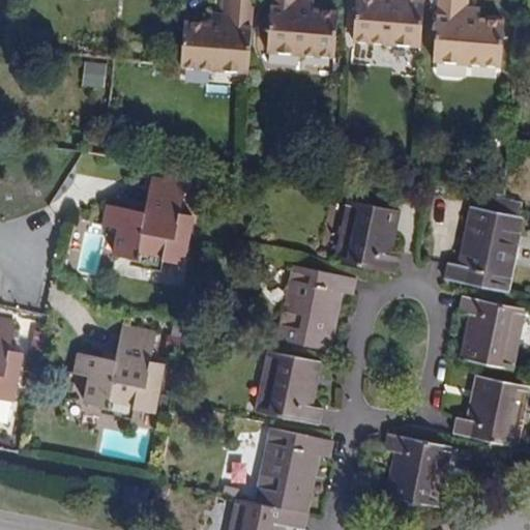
[(247,76),(254,0),(225,0),(224,17),(223,28),(210,27),(184,25),(180,70),(247,76)]
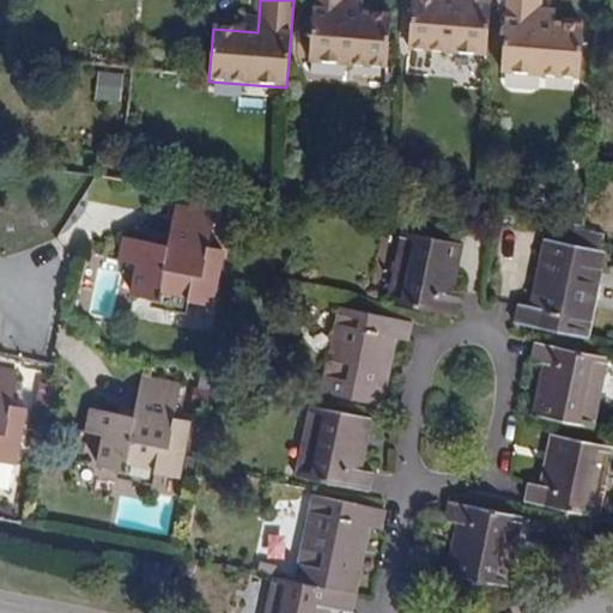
[(388,68),(393,16),(364,13),(349,12),(349,0),(315,0),(310,61),(388,68)]
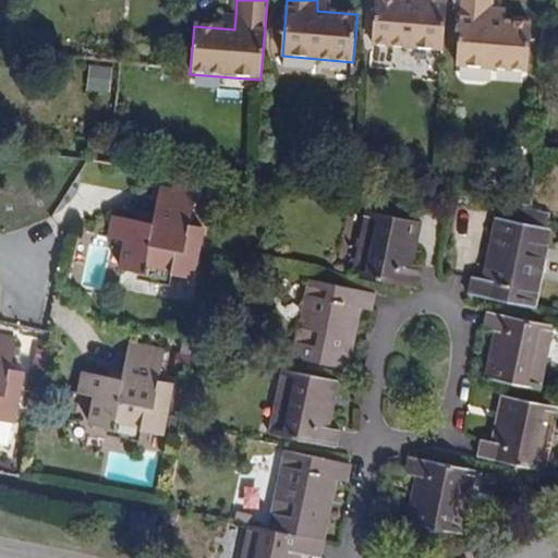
[(331,12),(331,0),(317,0),(317,11),(331,12)]
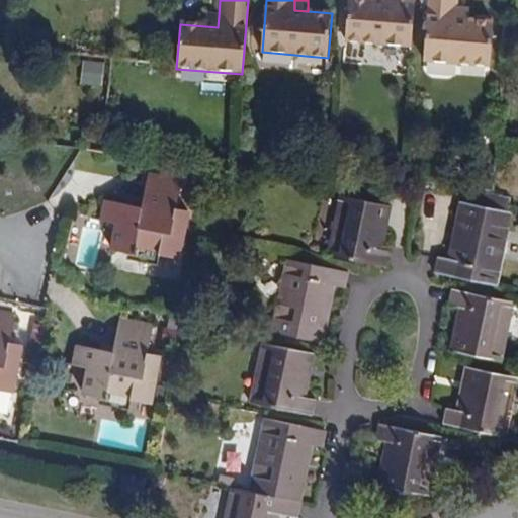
[(412,47),(415,0),(387,0),(387,1),(380,0),(349,0),(346,40),(412,47)]
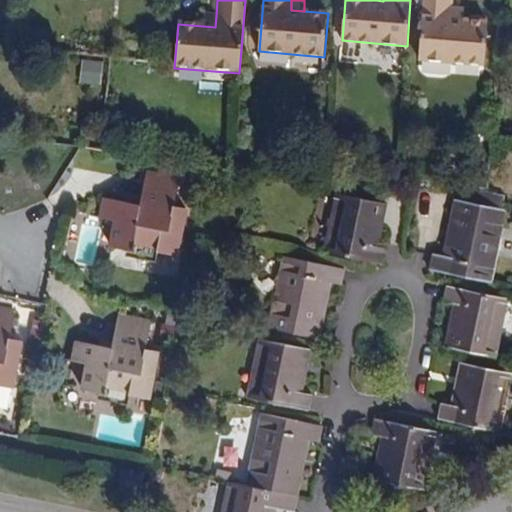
[(485,68),(489,24),(463,22),(452,21),(452,11),(453,0),(424,0),(419,62),(485,68)]
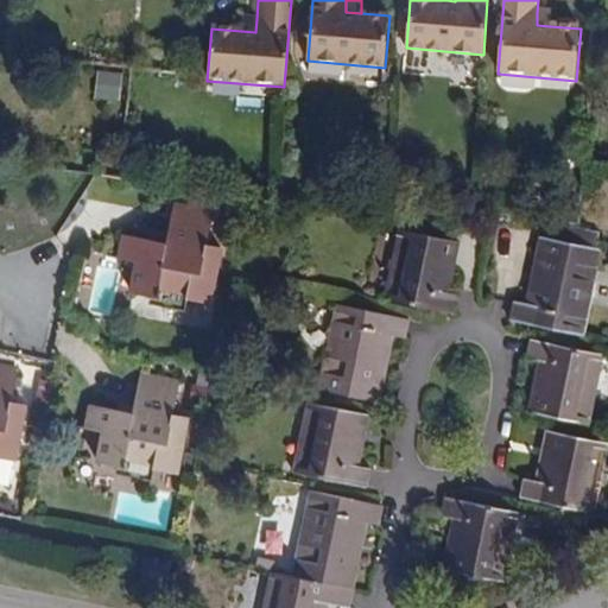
[(550,26),(551,14),(537,13),(537,25),(550,26)]
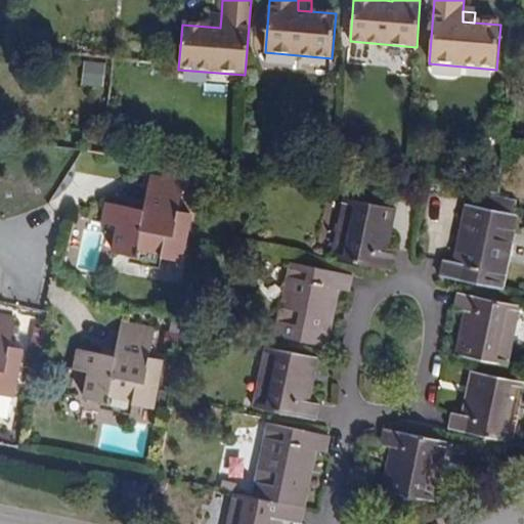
[(220,28),(221,16),(209,15),(208,27),(220,28)]
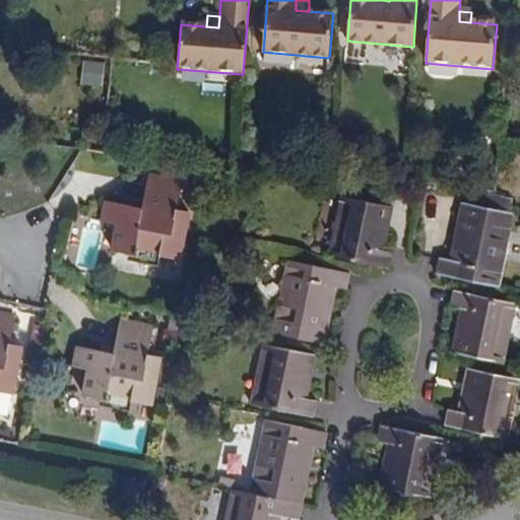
[(81,82),(103,85),(106,61),(84,59),(81,82)]
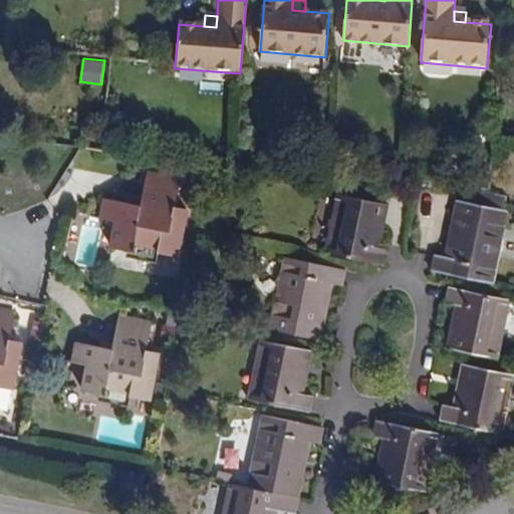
[(177,256),(186,209),(175,207),(180,180),(147,174),(141,205),(104,199),(101,219),(115,222),(110,248),(132,251),(131,256),(156,261),(158,253),(177,256)]
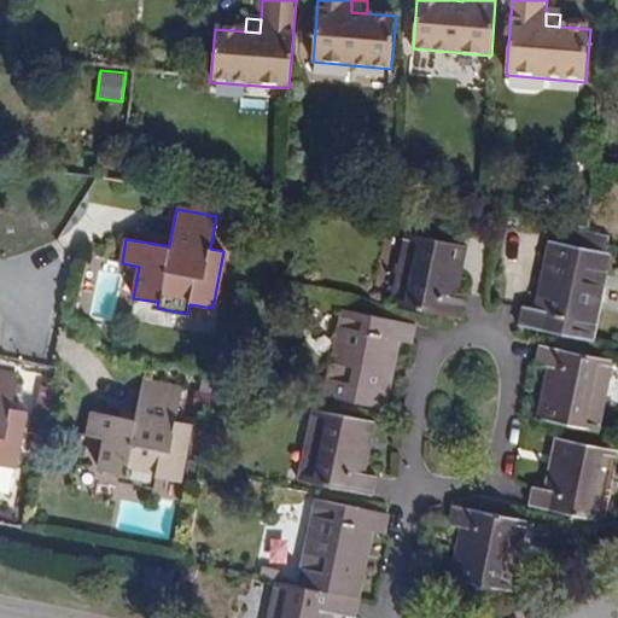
[(454,297),(465,245),(410,234),(407,254),(410,255),(400,307),(465,320),(468,301),(454,297)]
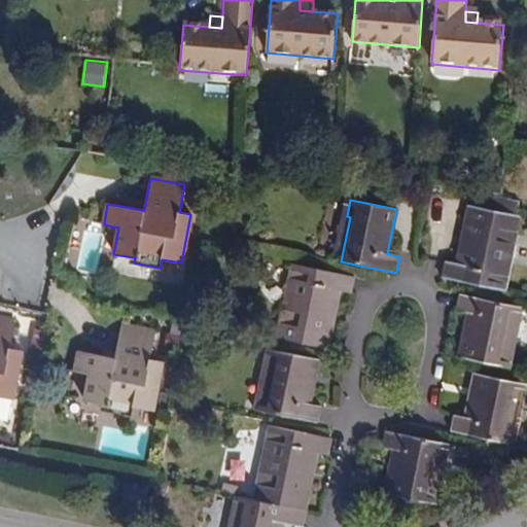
[(510,244),(516,213),(468,205),(457,264),(445,261),(442,278),(497,288),(505,244),(510,244)]
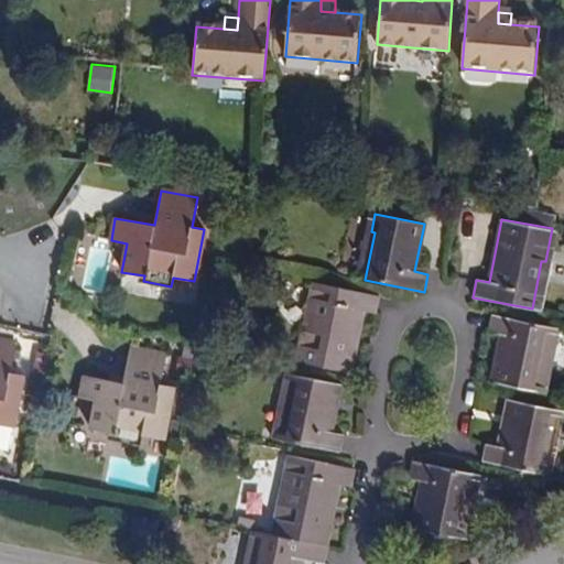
[(551,262),(556,229),(552,228),(545,261),(551,262)]
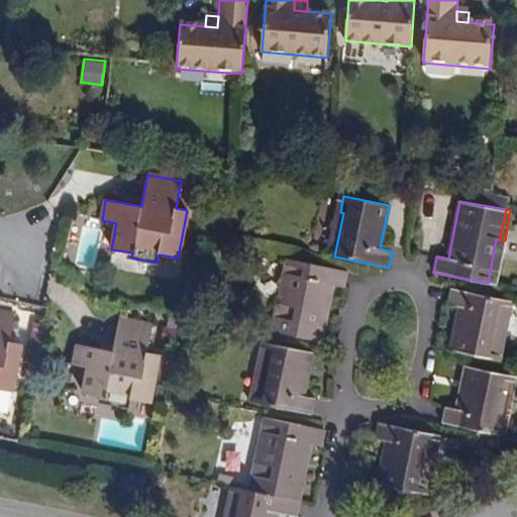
[(334,256),(343,213),(340,212),(335,211),(327,254),(334,256)]
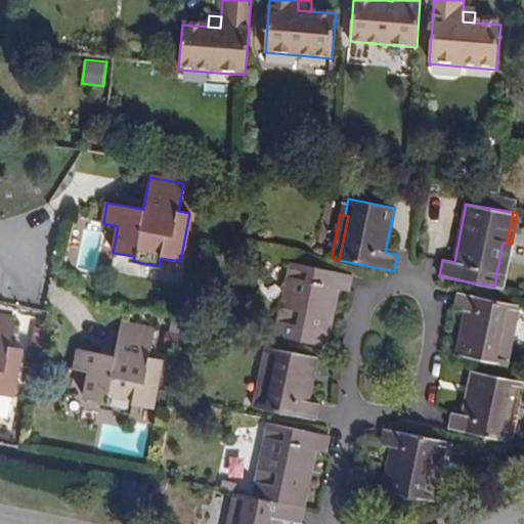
[(78,248),(78,270),(99,270),(99,222),(72,222),(72,248),(78,248)]
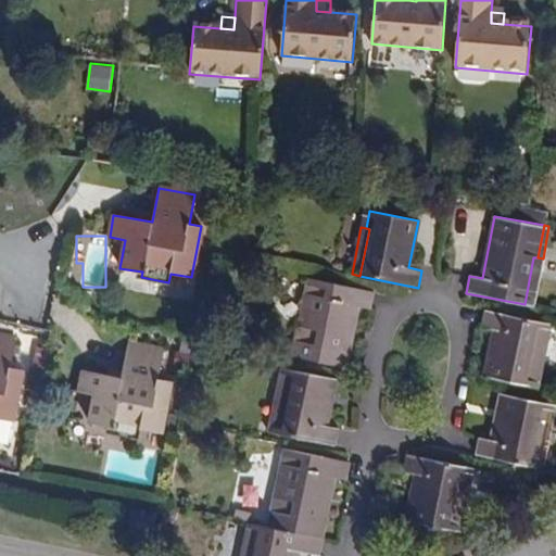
[(533,306),(543,258),(538,257),(533,257),(525,304),(533,306)]
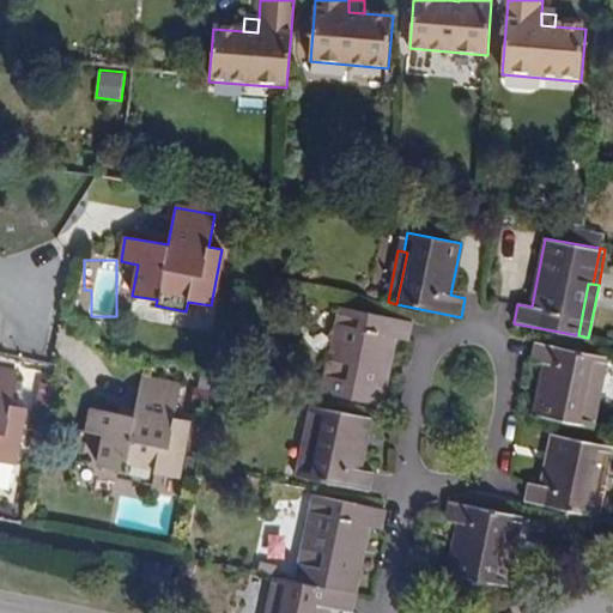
[(338,362),(347,309),(339,308),(329,360),(333,360),(338,362)]
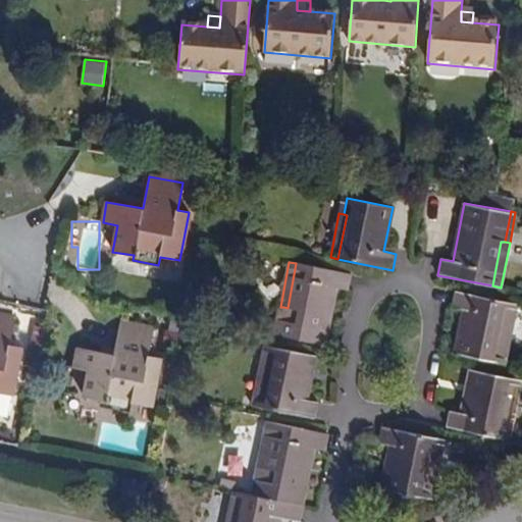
[(330,311),(335,286),(348,290),(351,274),(296,263),(288,308),(283,307),(277,336),(324,345),(329,318),(320,316),(322,309),(330,311)]
